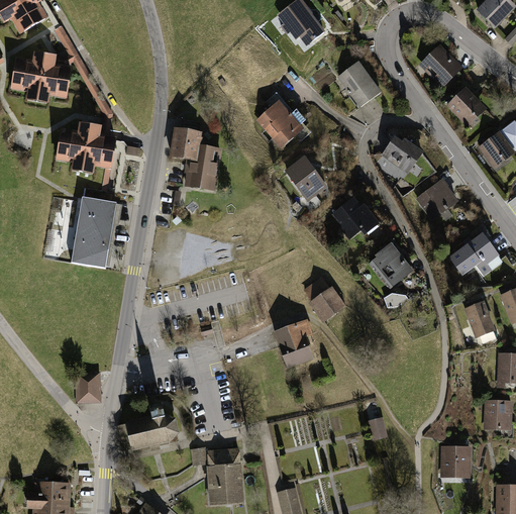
[(0,0),(0,14),(5,22),(10,18),(19,33),(47,16),(39,2),(42,0),(0,0)]
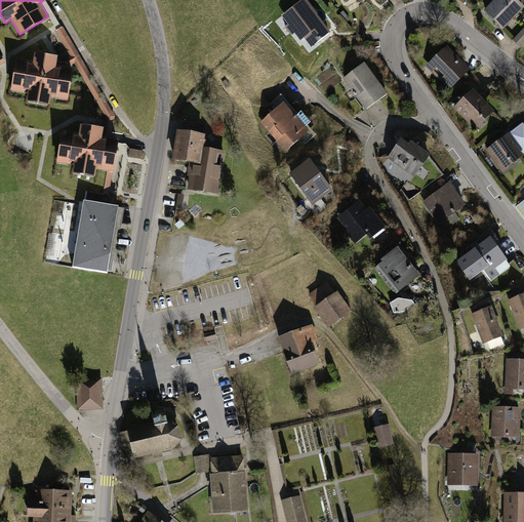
[(299,0),(283,12),(288,18),(282,24),(289,34),(292,31),(305,48),(328,31),(306,0),(299,0)]
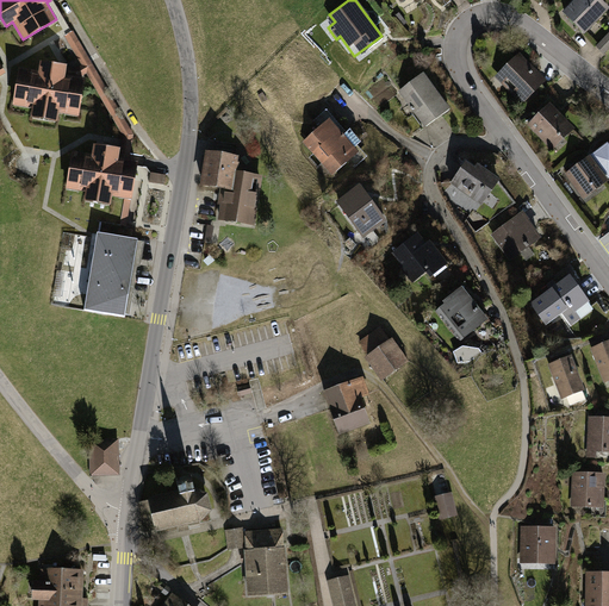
[(608,6),(602,0),(571,0),(561,10),(585,32),(608,7),(608,6)]
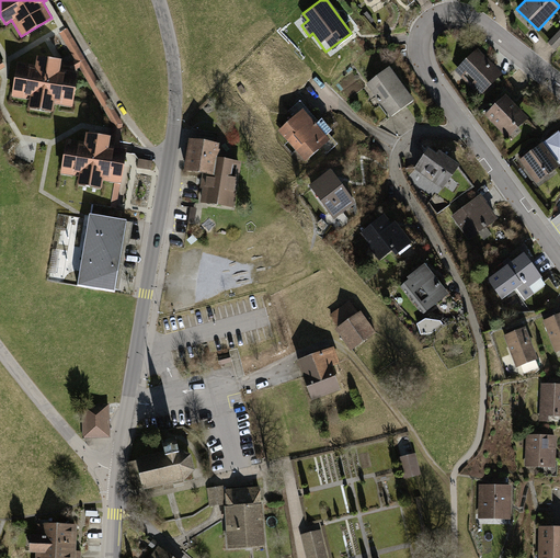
[(123,122),(66,25),(59,30),(75,57),(69,60),(61,59),(60,68),(71,69),(79,66),(113,123),(111,136),(110,145),(118,146),(123,122)]
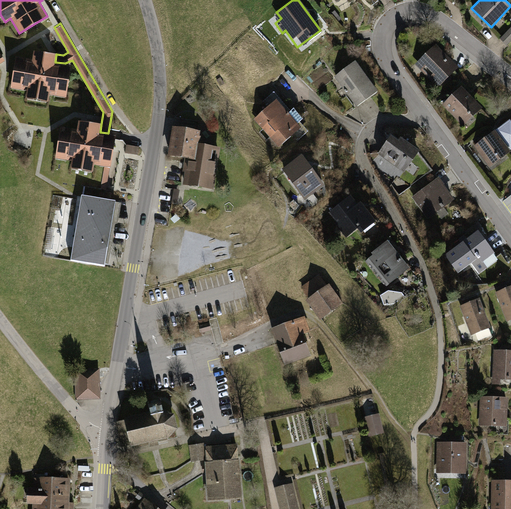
[(458,66),(436,42),(414,63),(436,87),(458,66)]
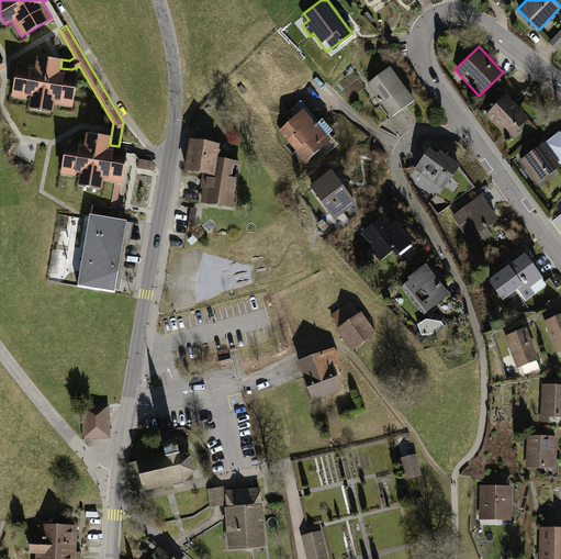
[(35,64),(17,60),(11,96),(30,98),(27,107),(53,111),(54,102),(73,105),(78,70),(71,69),(60,68),(62,59),(36,55),(35,64)]
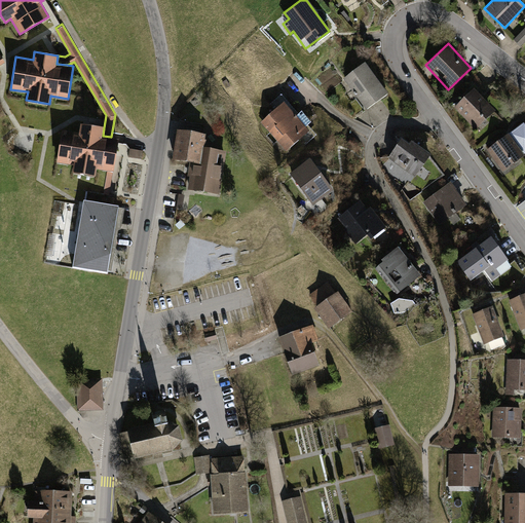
[(364,109),(386,92),(365,63),(342,78),(364,109)]
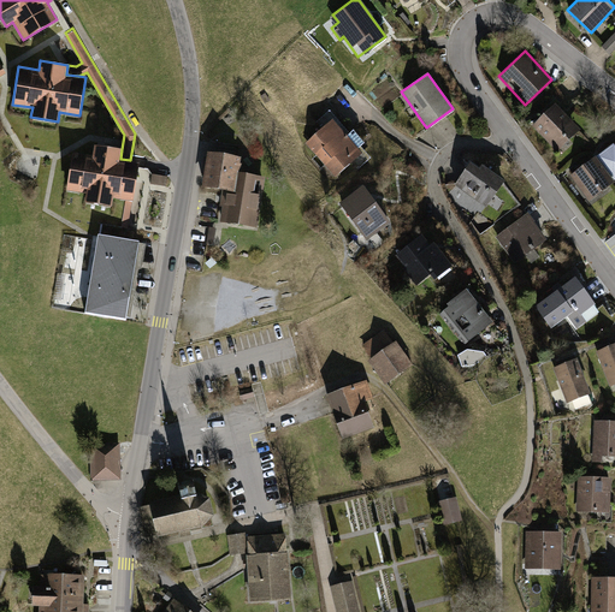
[(557,149),(580,129),(554,102),(531,124),(557,149)]
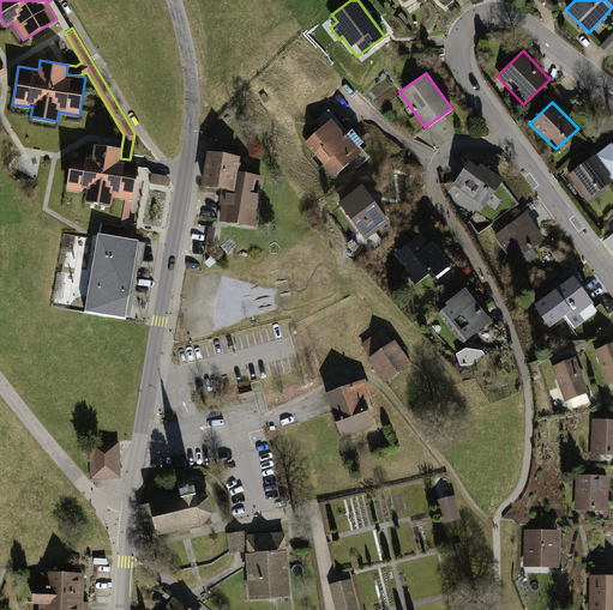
[(330,118),(304,142),(335,175),(360,152),(355,146),(362,140),(352,128),(344,133),(330,118)]
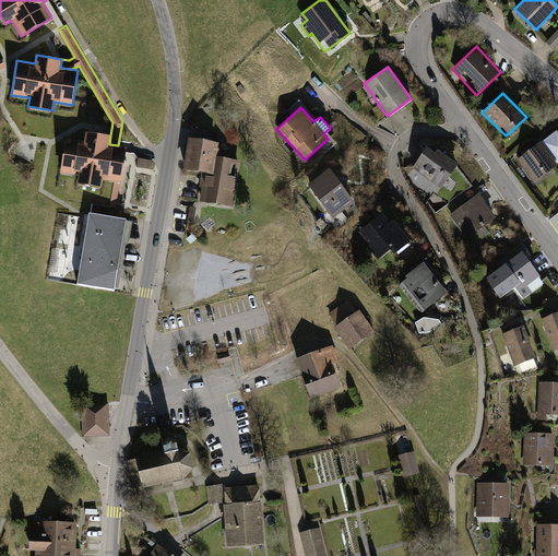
[(84,140),(66,137),(60,172),(78,175),(76,182),(102,187),(103,179),(114,180),(119,181),(121,182),(127,148),(118,145),(109,144),(110,135),(85,131),(84,140)]
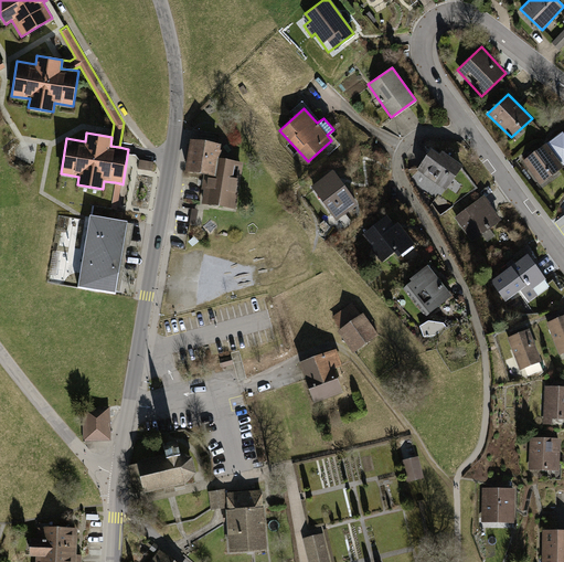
[(22,139),(20,152),(32,155),(35,141),(22,139)]
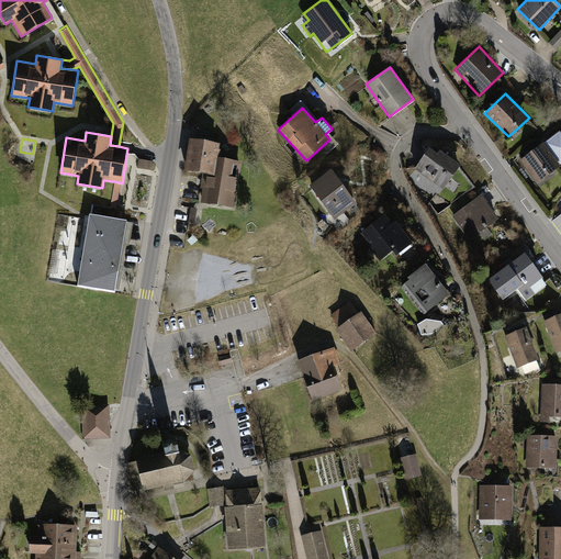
[(219,143),(188,138),(182,170),(201,174),(199,187),(201,187),(199,201),(233,208),(240,160),(216,157),(219,143)]
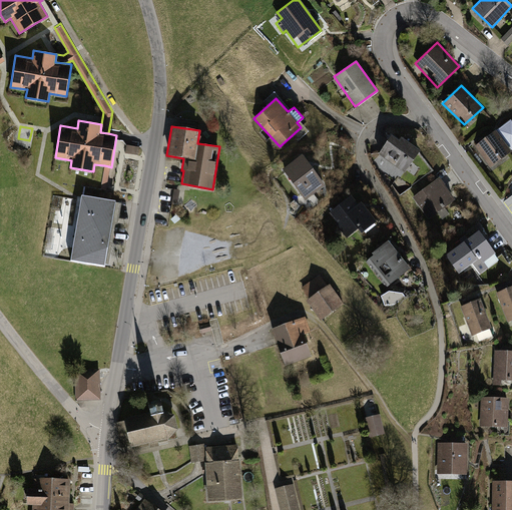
[(490,165),(511,151),(495,129),(474,145),(490,165)]
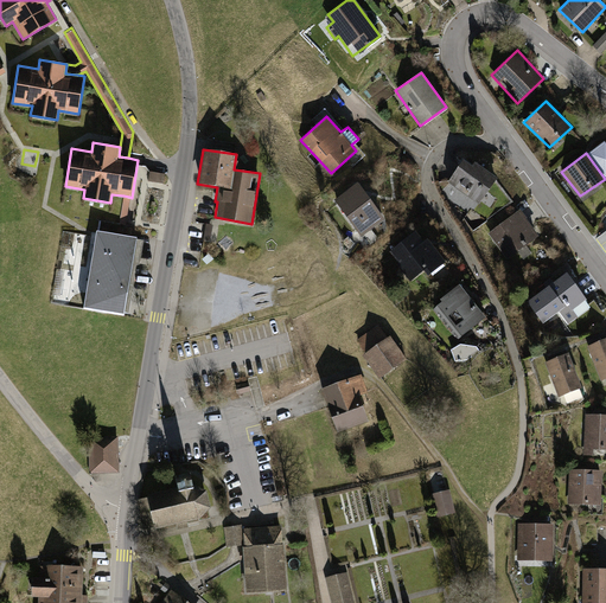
[(471,165),(463,159),(447,180),(478,201),(496,177),(474,160),(471,165)]
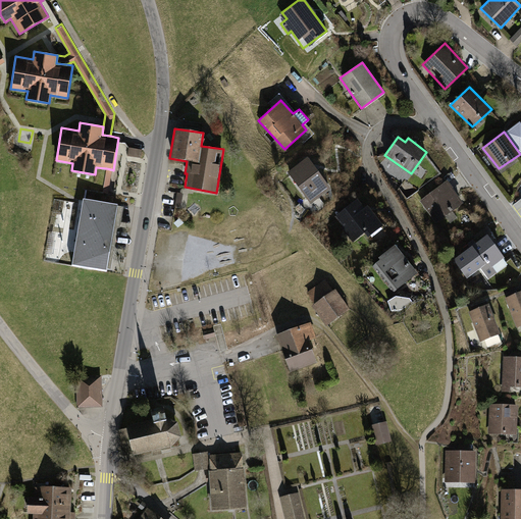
[(142,148),(128,145),(127,153),(140,156),(142,148)]
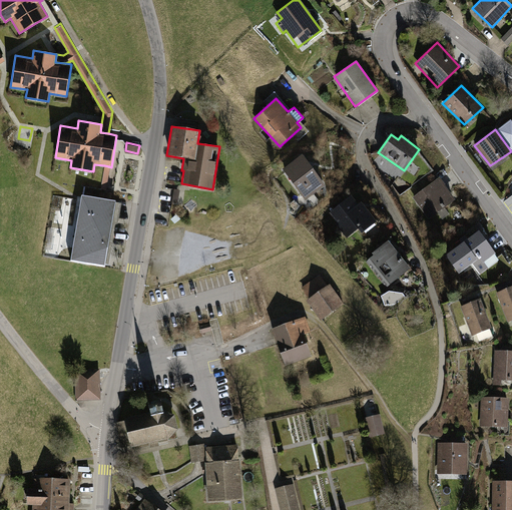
[(301,154),(282,167),(304,198),(323,185),(301,154)]
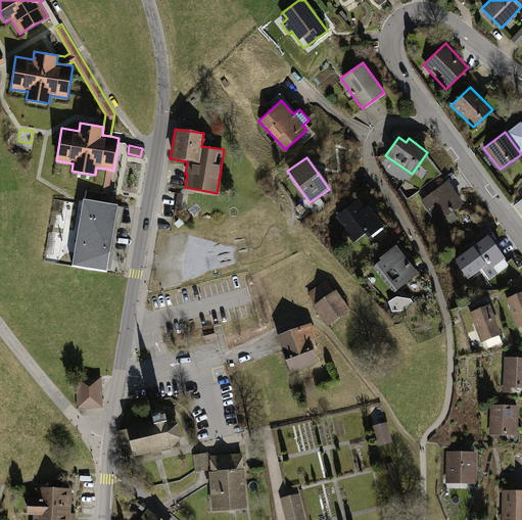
[(111,170),(106,169),(102,190),(107,191),(111,170)]
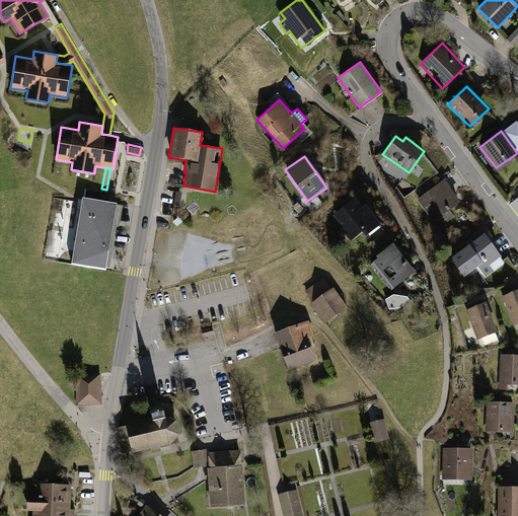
[(444,178),(417,198),(432,220),(442,213),(447,221),(454,215),(450,207),(458,202),(444,178)]
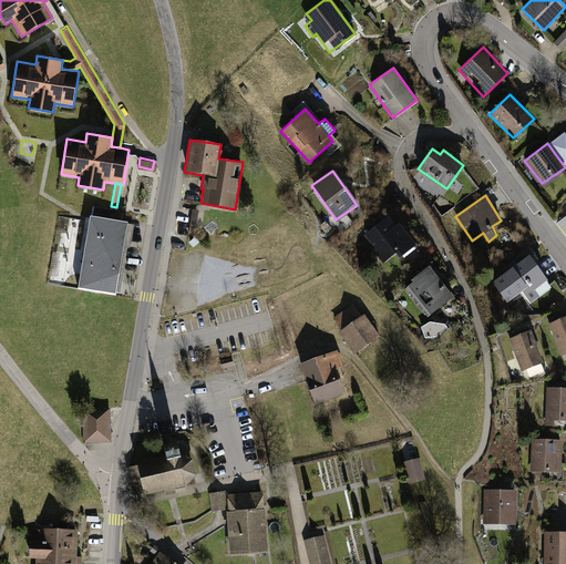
[(203,208),(192,207),(191,223),(201,225),(203,208)]
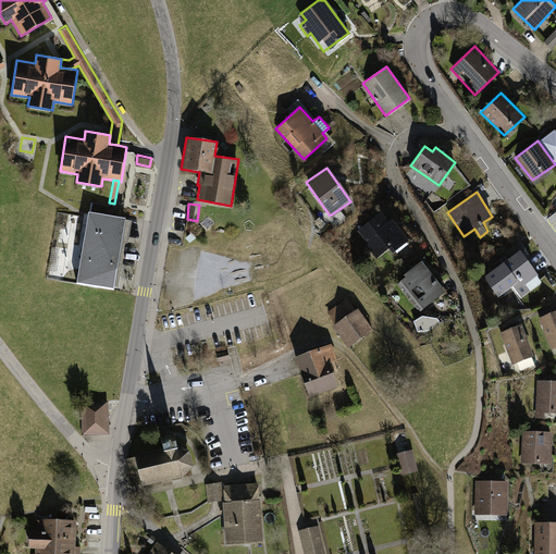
[(125,218),(87,211),(75,282),(113,287),(125,218)]
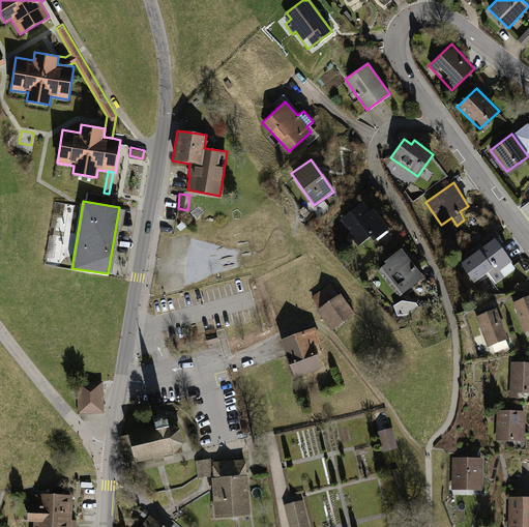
[(368,210),(361,202),(339,221),(347,230),(345,231),(356,245),(368,236),(372,241),(388,228),(372,207),(368,210)]
